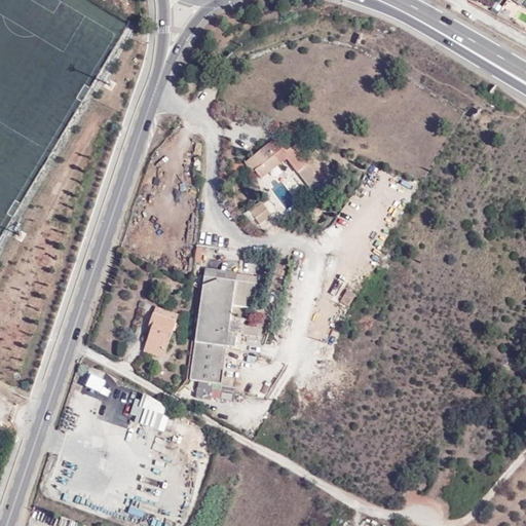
[(508,1),(503,7),(509,10),(513,4),(508,1)]
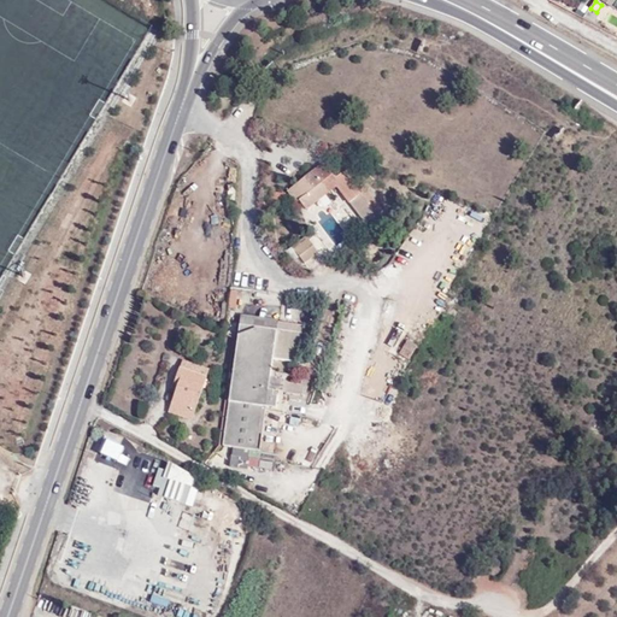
[(581,15),(586,9),(579,4),(575,11),(581,15)]
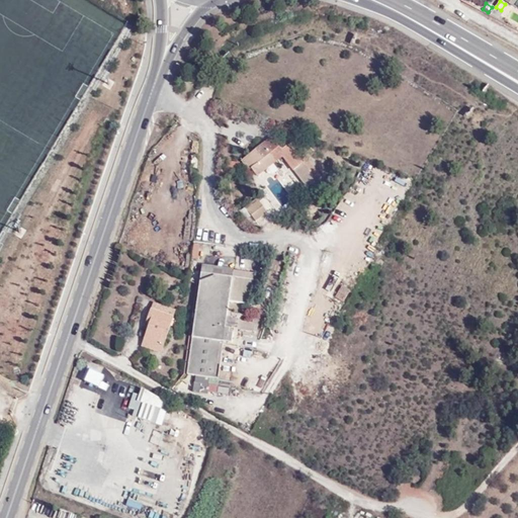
[(280,149),(272,138),(247,157),(254,167),(252,169),(257,176),(284,155),(308,187),(317,181),(314,177),(318,174),(310,161),(305,165),(304,163),(288,144),(280,149)]
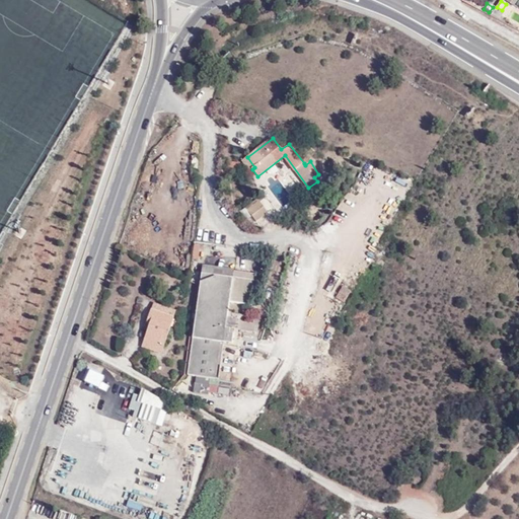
[(252,169),(254,167),(247,157),(243,160),(250,170),(252,169)]
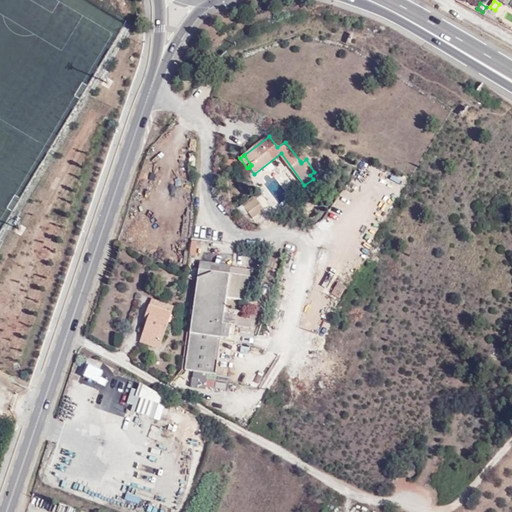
[(279,203),(288,199),(282,187),(273,192),(279,203)]
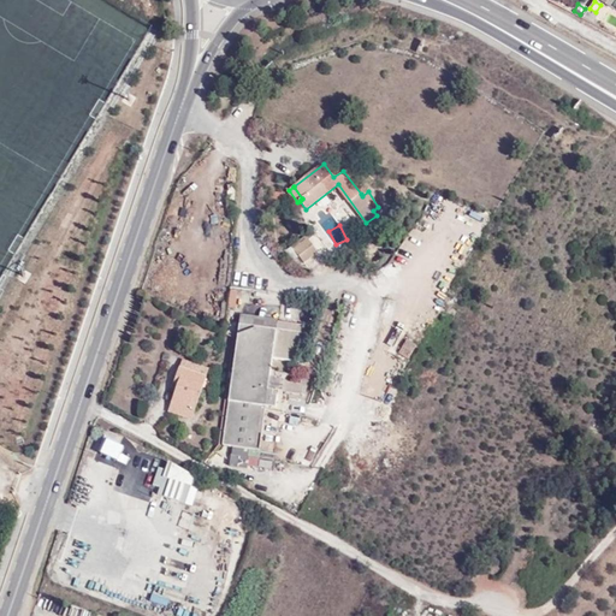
[(307,238),(292,249),(304,262),(319,252),(307,238)]
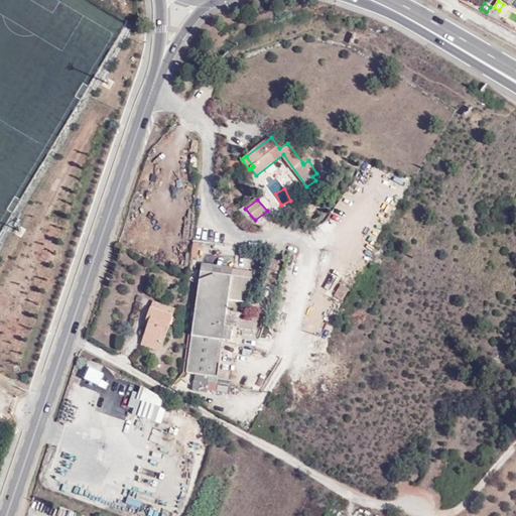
[(248,303),(250,287),(252,272),(223,268),(222,275),(201,272),(187,373),(197,374),(197,381),(194,381),(192,390),(208,393),(210,383),(208,382),(209,376),(219,378),(224,340),(231,341),(232,328),(252,331),(253,324),(235,319),(235,317),(226,316),(229,300),(248,303)]
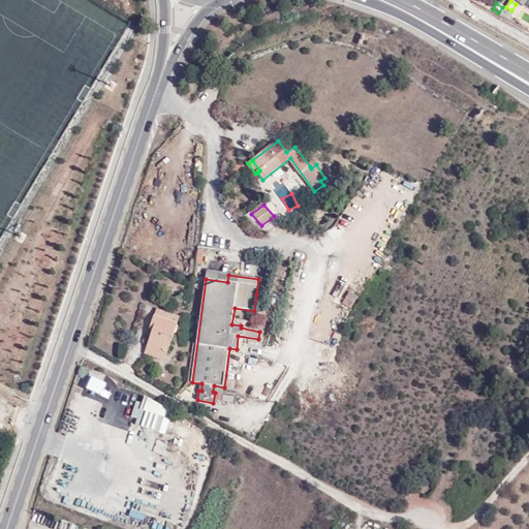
[(266,296),(269,280),(258,279),(256,294),(266,296)]
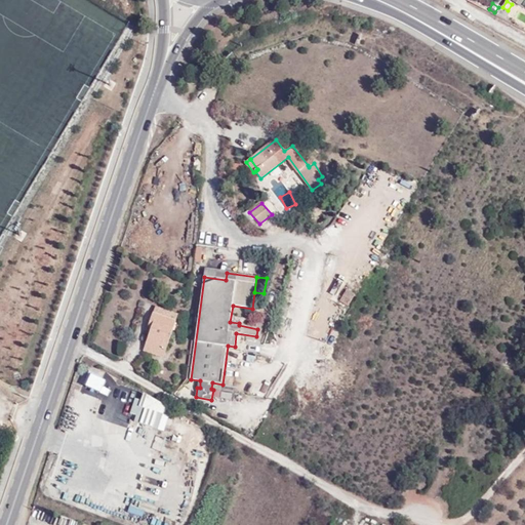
[(355,294),(348,289),(340,301),(349,307),(355,294)]
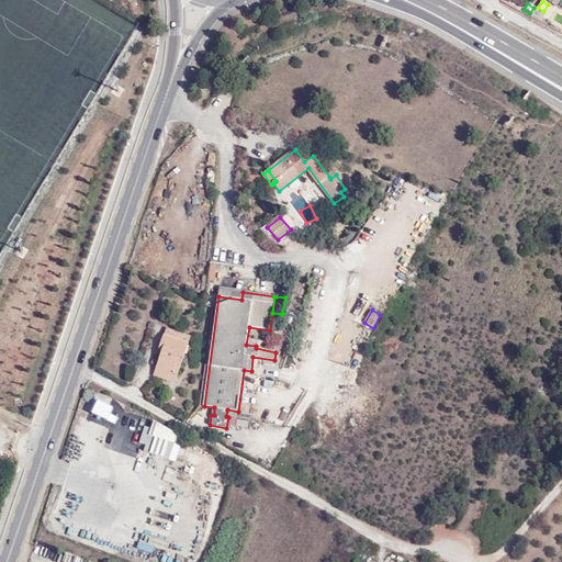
[(189,345),(164,336),(160,347),(164,348),(163,352),(155,375),(176,383),(189,345)]
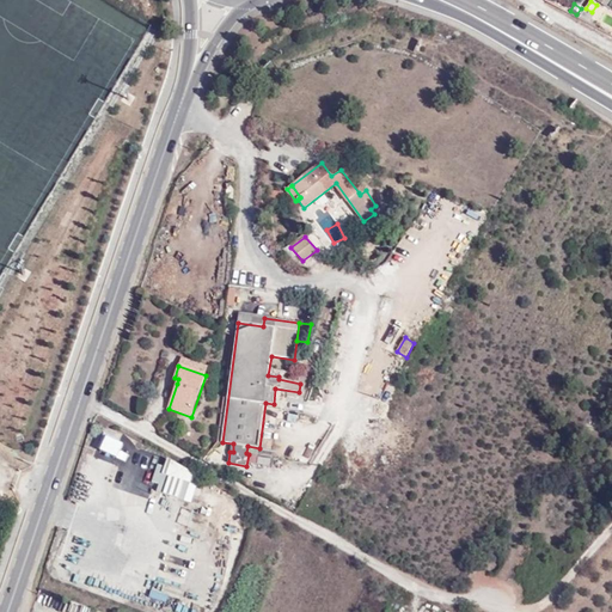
[(152,490),(193,501),(197,482),(193,481),(195,467),(160,458),(152,490)]
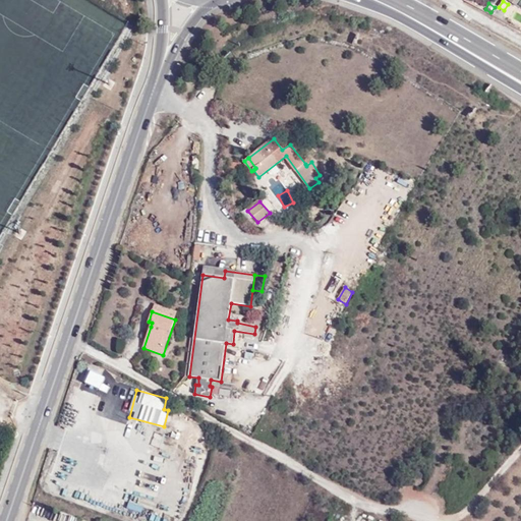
[(125,400),(99,395),(96,413),(122,417),(125,400)]
